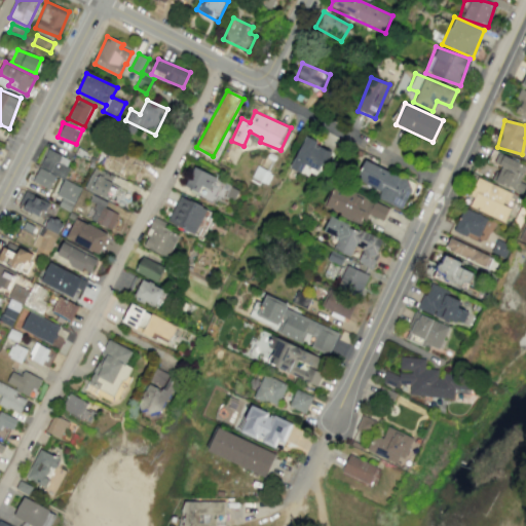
[(330,152),(314,145),(316,141),(303,136),(290,166),(317,179),(330,152)]
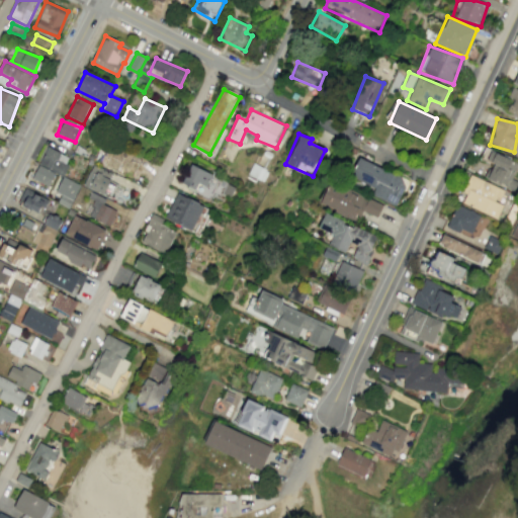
[(71,159),(48,147),(39,164),(63,176),(71,159)]
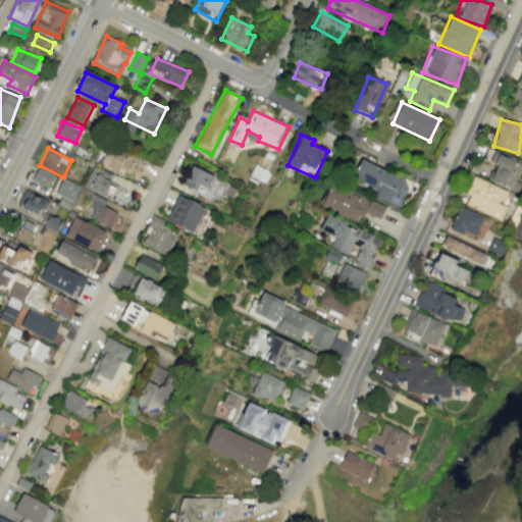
[(487,179),(520,193),(521,188),(521,183),(516,180),(521,164),(521,162),(488,150),(484,162),(493,165),(487,179)]
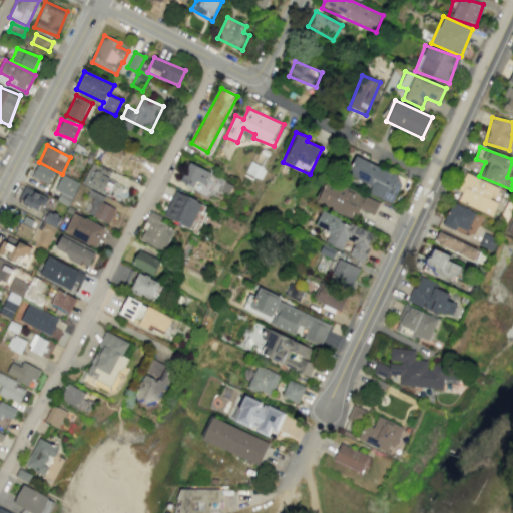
[(403,178),(354,157),(346,175),(372,186),(369,194),(392,203),(403,178)]
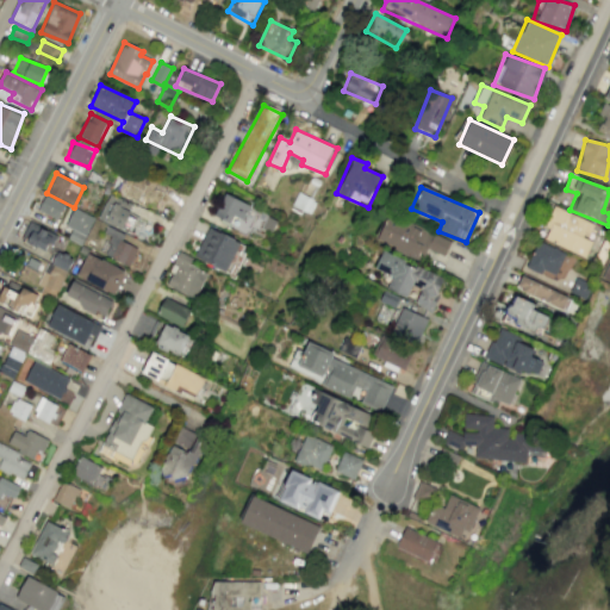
[(291,205),(307,213),(315,201),(297,192),(291,205)]
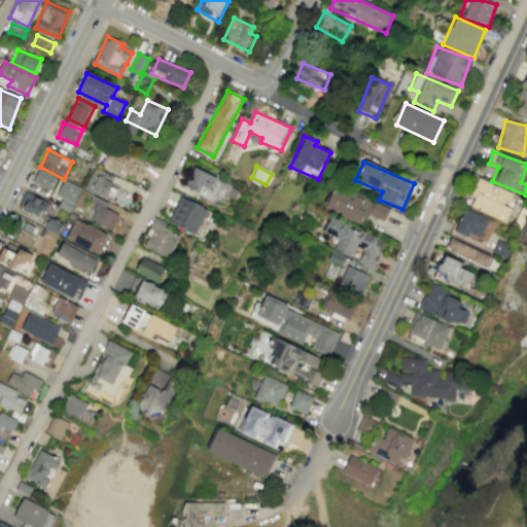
[(185,187),(211,200),(219,184),(216,182),(218,178),(195,167),(185,187)]
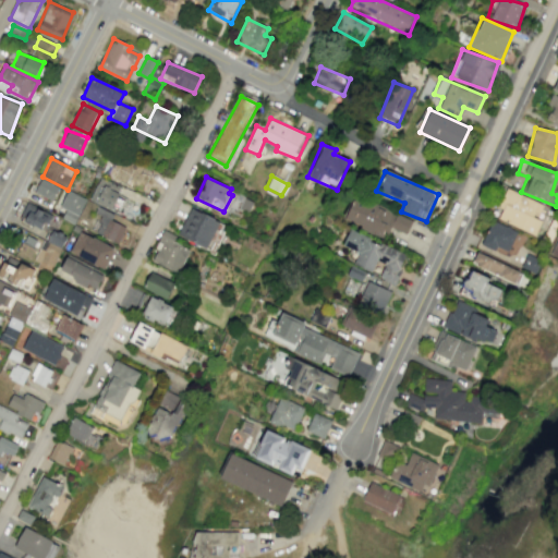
[(59,186),(41,178),(35,193),(52,201),(59,186)]
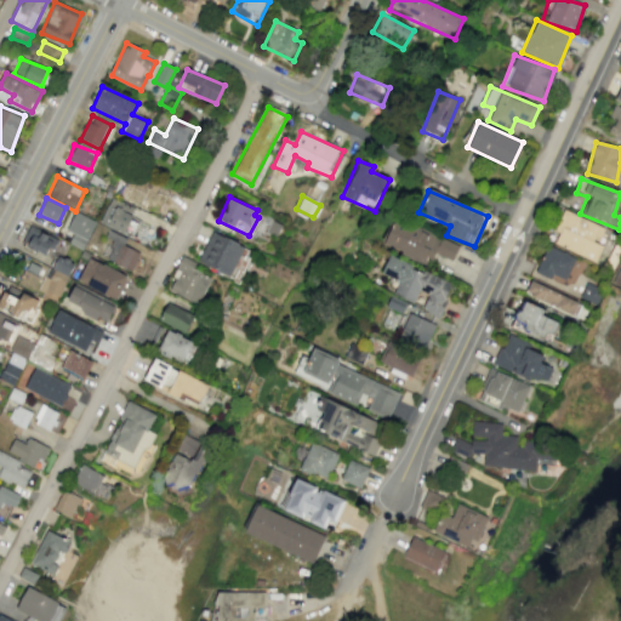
[(138,222),(132,220),(137,208),(110,198),(101,223),(134,235),(138,222)]
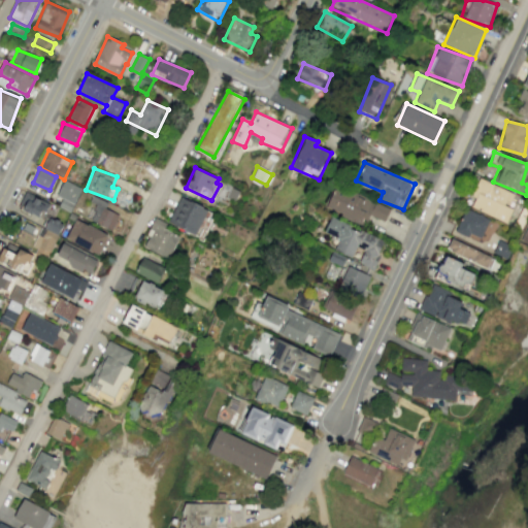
[(512,209),(507,207),(514,193),(479,178),(471,196),(474,198),(470,207),(506,223),(512,209)]
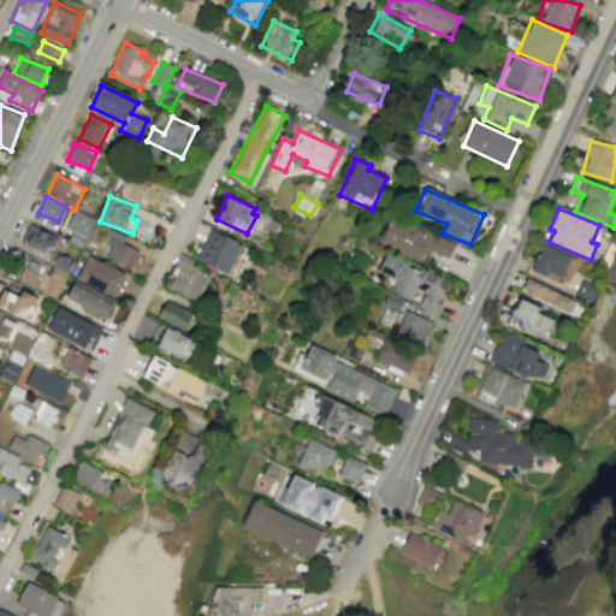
[(72,231),(69,241),(83,248),(95,219),(73,211),(66,229),(72,231)]
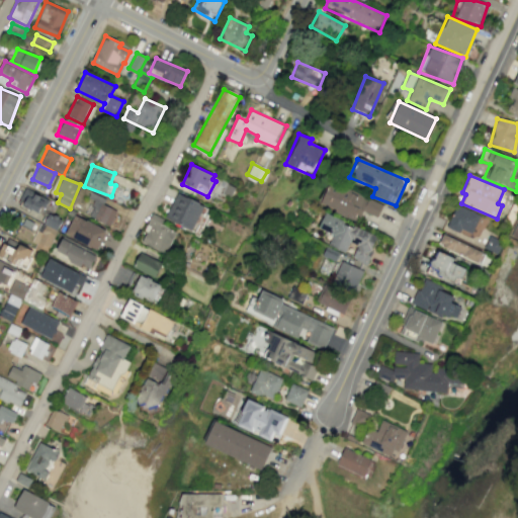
[(382,204),(329,181),(319,204),(358,221),(362,211),(376,218),(382,204)]
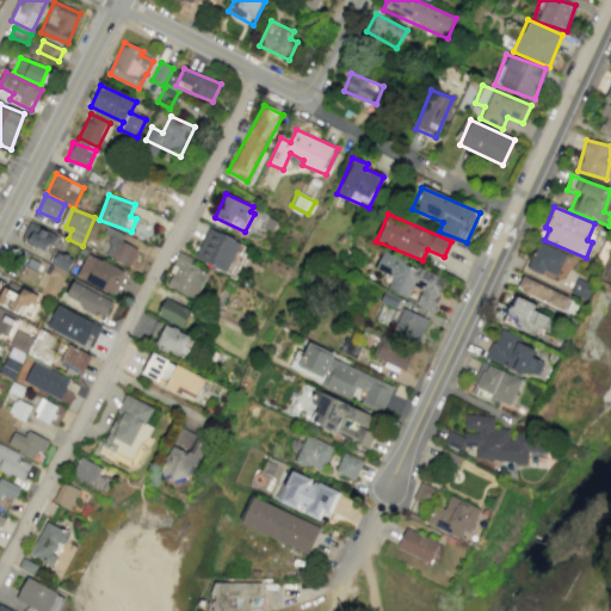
[(45,252),(55,235),(31,222),(20,239),(45,252)]
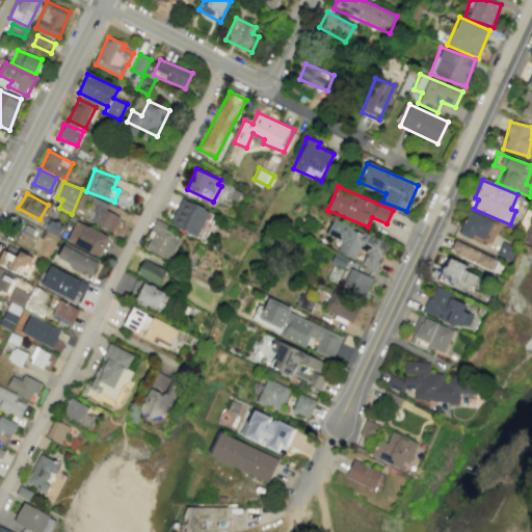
[(197,237),(209,212),(181,198),(169,223),(197,237)]
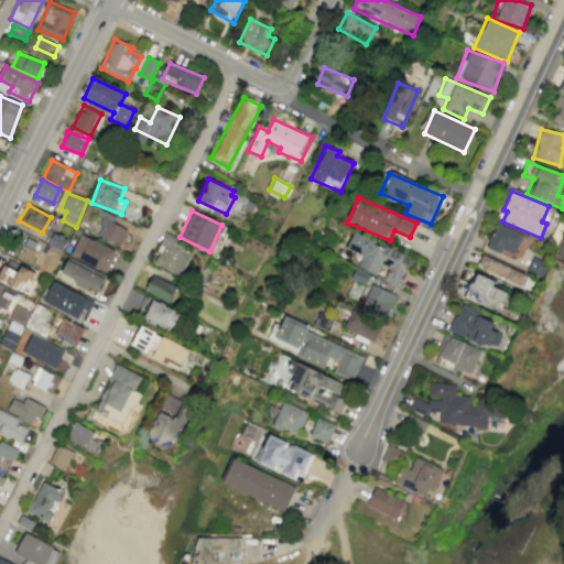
[(112,223),(115,216),(102,212),(94,234),(120,245),(127,229),(112,223)]
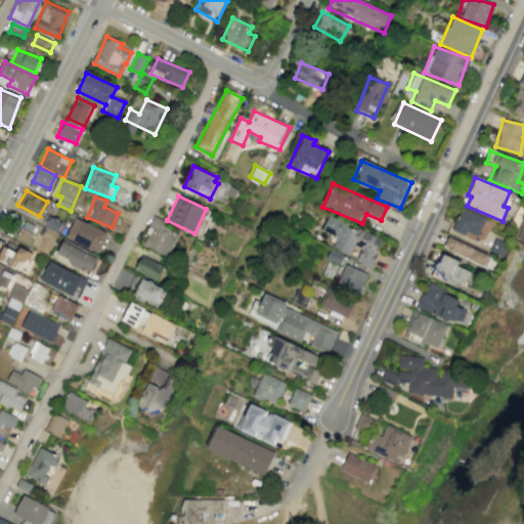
[(485,217),(462,207),(451,230),(466,236),(467,232),(477,236),(485,217)]
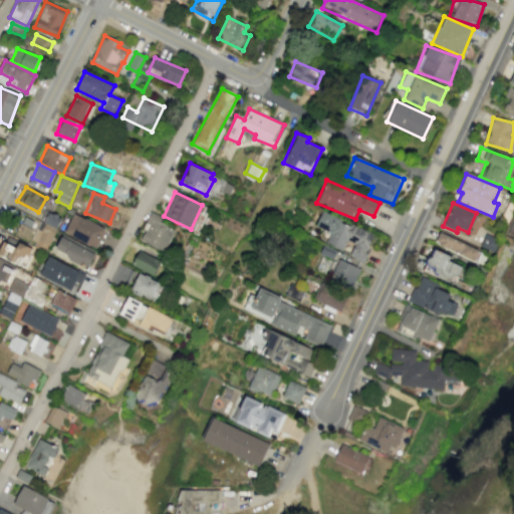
[(62,218),(47,211),(30,243),(45,251),(62,218)]
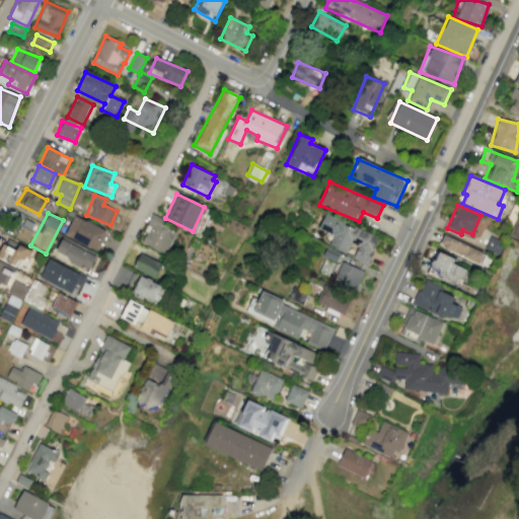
[(141,243),(167,253),(176,231),(161,225),(163,219),(152,214),(141,243)]
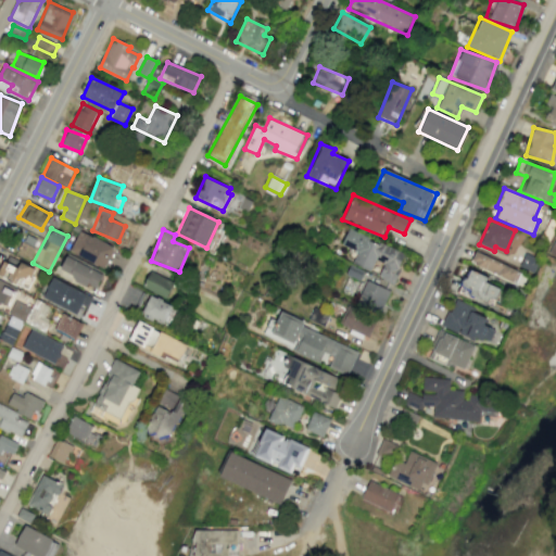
[(406,253),(348,229),(341,244),(357,252),(353,263),(371,270),(375,260),(382,263),(377,277),(393,283),(406,253)]
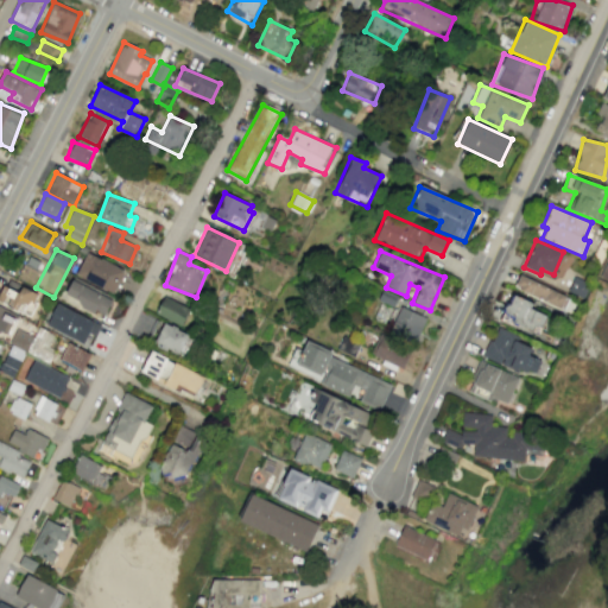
[(77,276),(114,292),(125,270),(88,252),(77,276)]
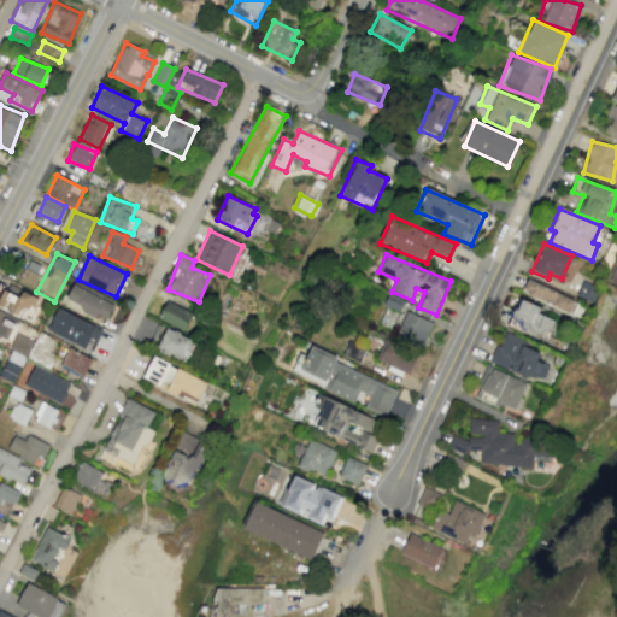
[(576,300),(528,280),(522,293),(571,313),(576,300)]
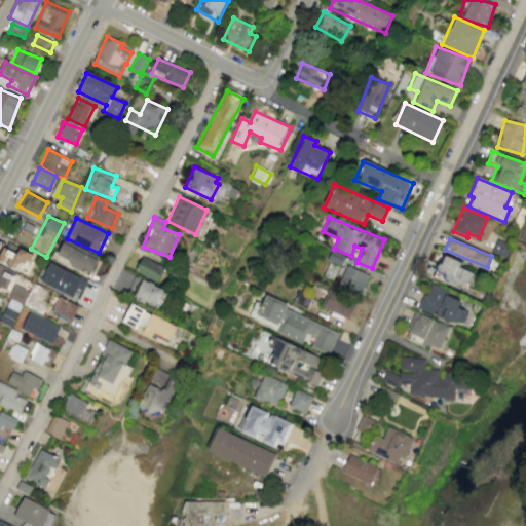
[(0,247),(0,260),(26,273),(34,255),(3,240),(0,247)]
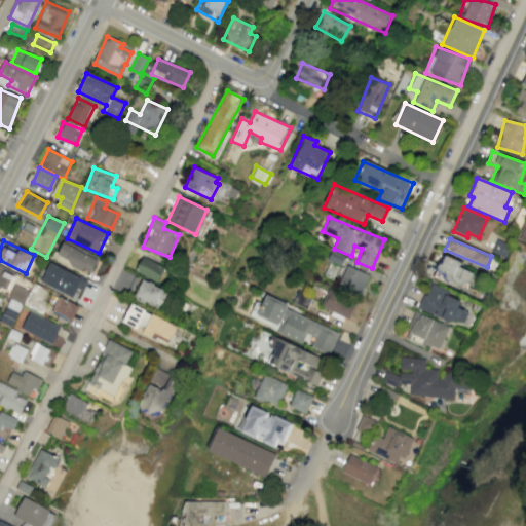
[(510,247),(497,240),(492,253),(504,258),(510,247)]
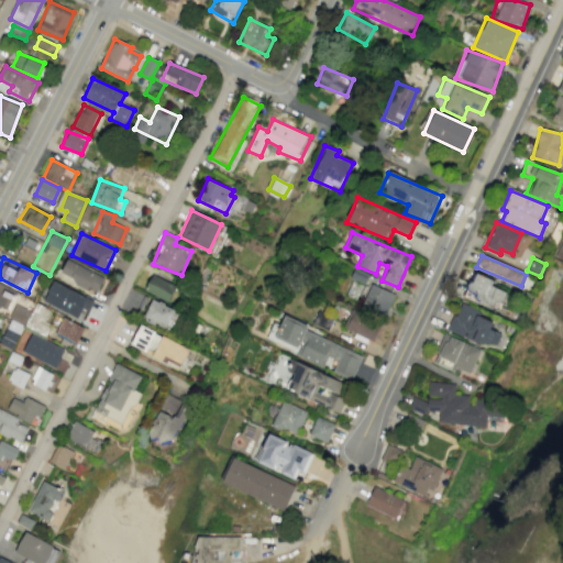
[(103,277),(67,260),(58,276),(96,294),(103,277)]
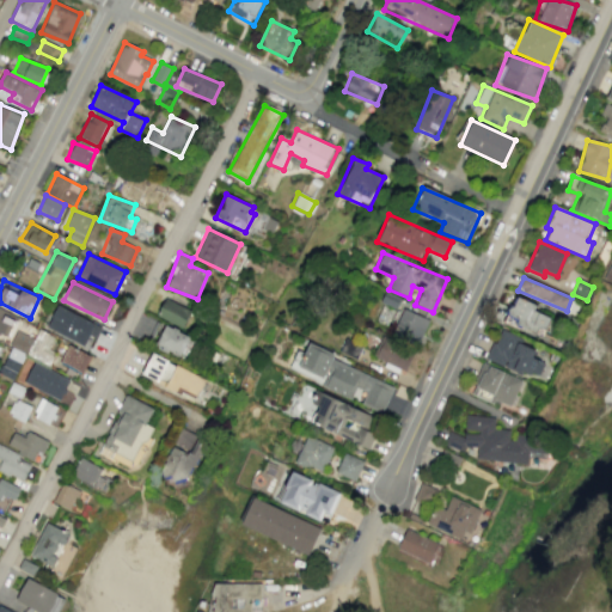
[(551,318),(534,311),(537,305),(515,295),(505,320),(542,337),(551,318)]
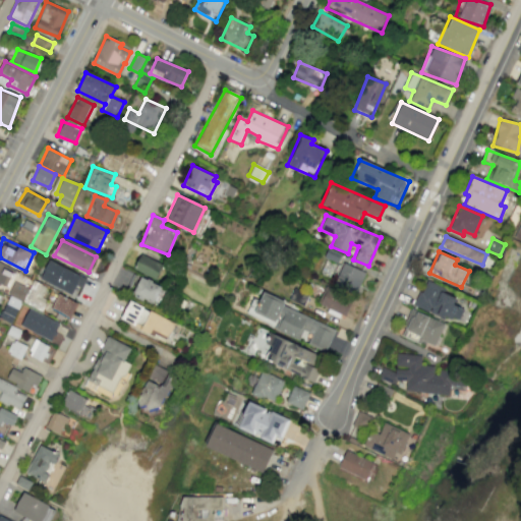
[(156,279),(162,264),(139,254),(133,270),(156,279)]
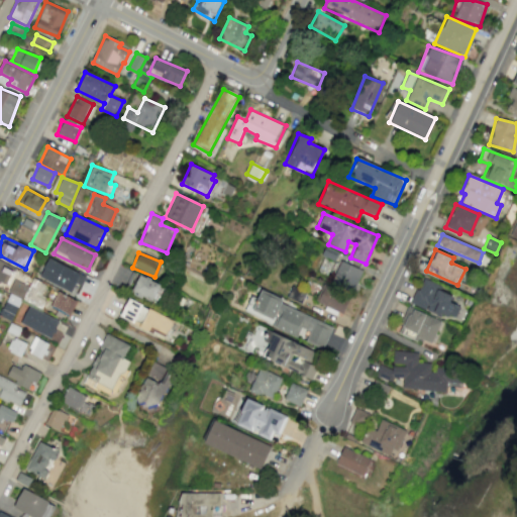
[(75,294),(85,275),(47,257),(38,277),(75,294)]
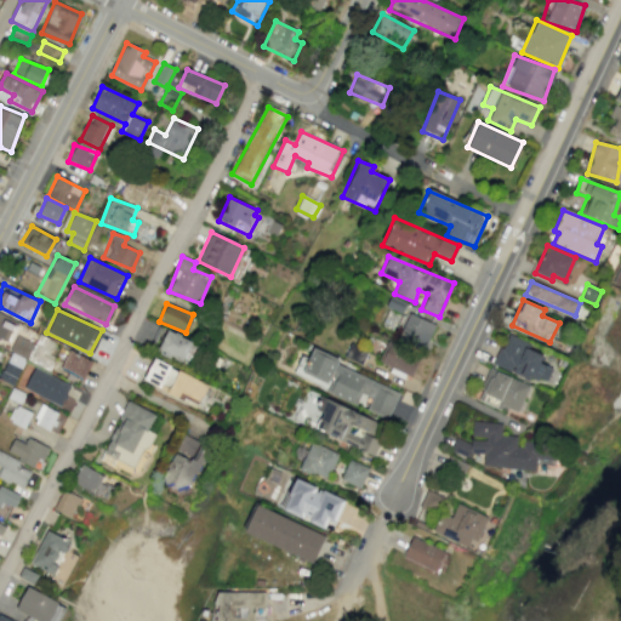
[(17,320),(0,314),(0,337),(11,341),(17,320)]
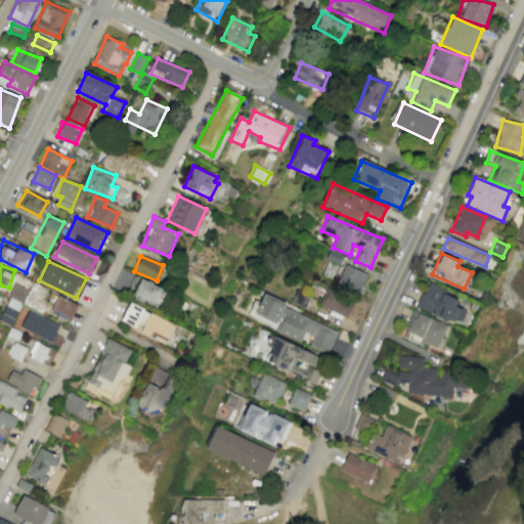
[(360,295),(367,272),(344,265),(337,287),(360,295)]
